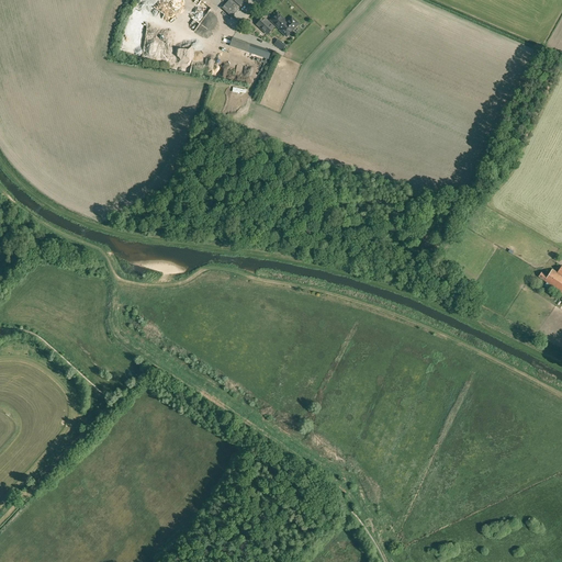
[(210,0),(208,0),(206,3),(202,0),(194,15),(201,19),(205,10),(211,13),(214,8),(213,7),(215,3),(210,0)]
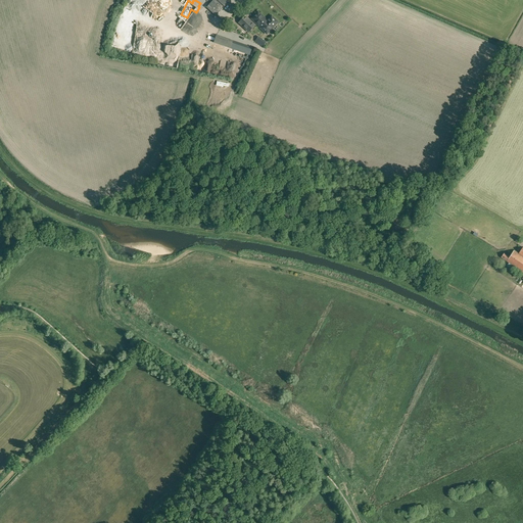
[(212,0),(206,7),(216,16),(230,0),(212,0)]
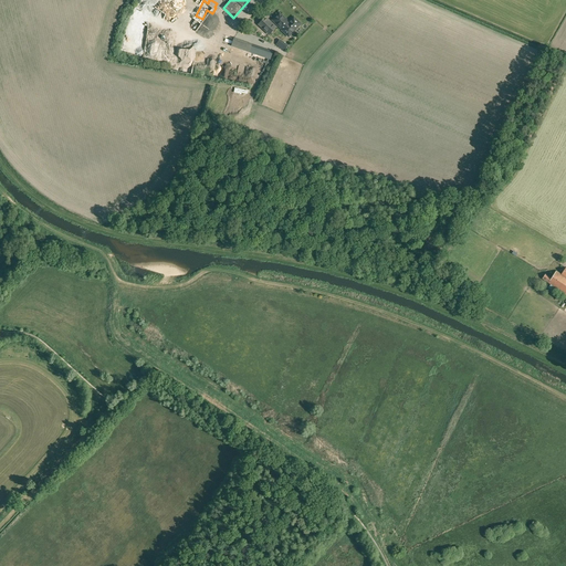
[(272,21),(281,30),(281,31),(289,39),(302,25),(293,18),(289,22),(279,13),(272,21)]
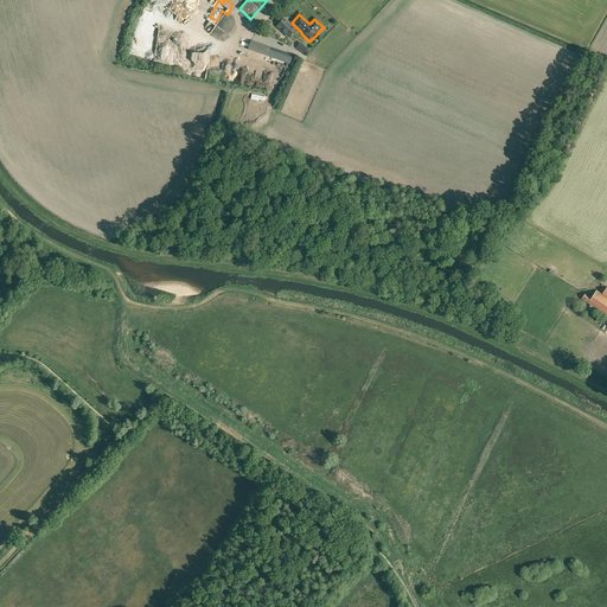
[(289,37),(296,30),(285,18),(278,26),(289,37)]
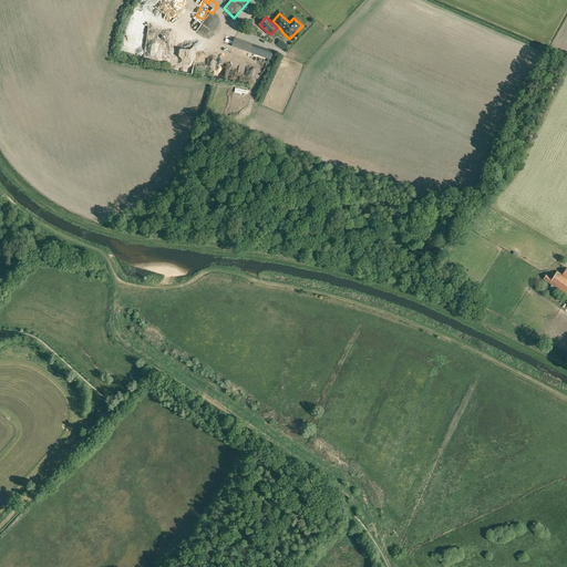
[(178,31),(181,32),(175,43),(186,49),(194,33),(181,27),(178,31)]
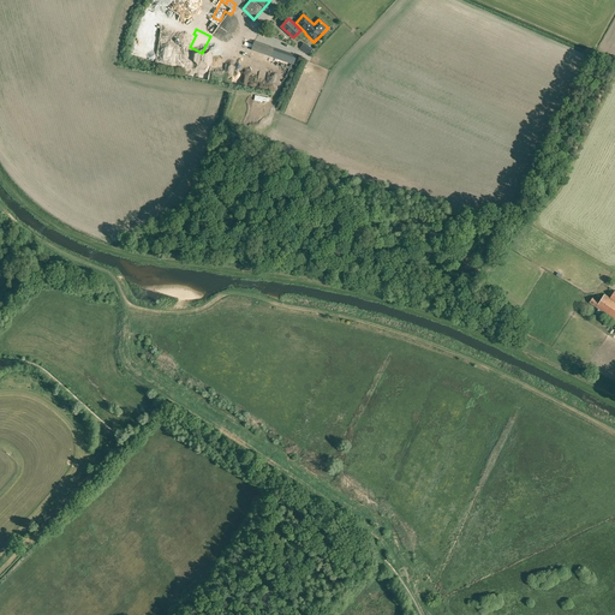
[(272,57),(274,48),(255,41),(251,51),(272,57)]
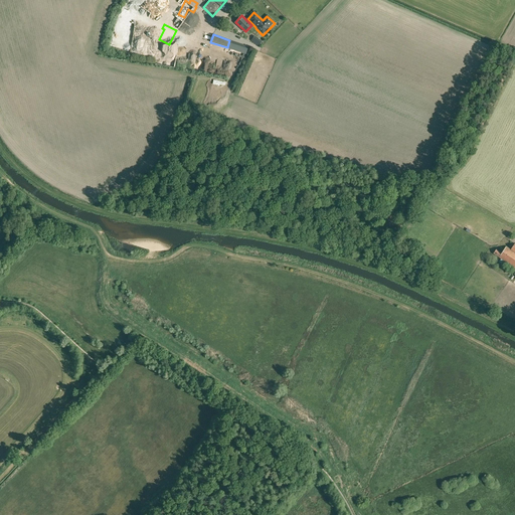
[(514,242),(514,243),(511,249),(506,246),(502,253),(496,249),(494,253),(505,262),(505,263),(514,269),(514,242)]
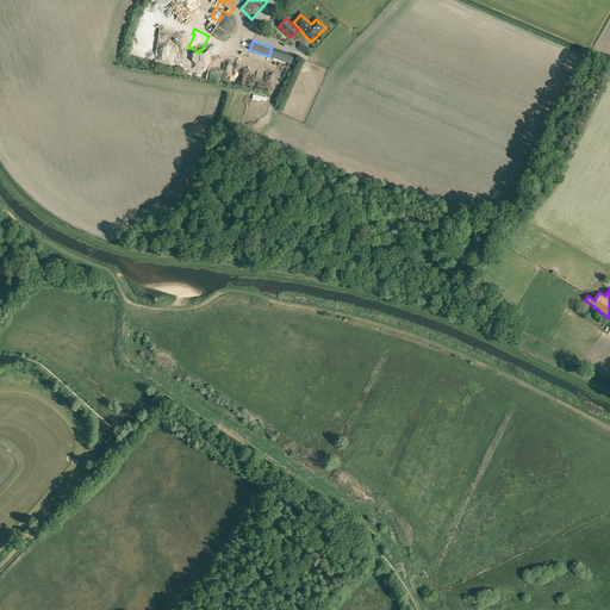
All buildings are outlined.
